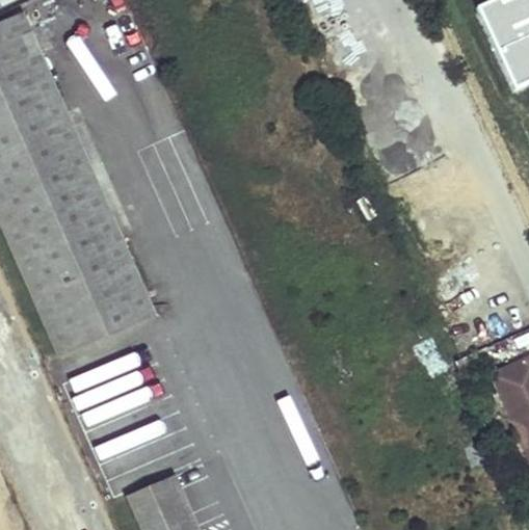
[(0,8),(19,0),(0,0),(0,8)]
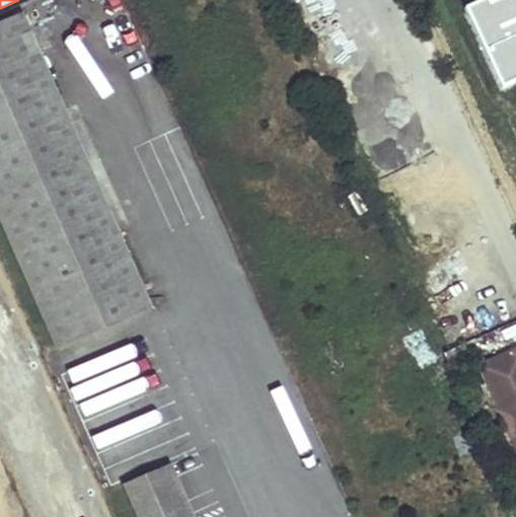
[(20,11),(0,20),(0,220),(55,345),(148,303),(20,11)]
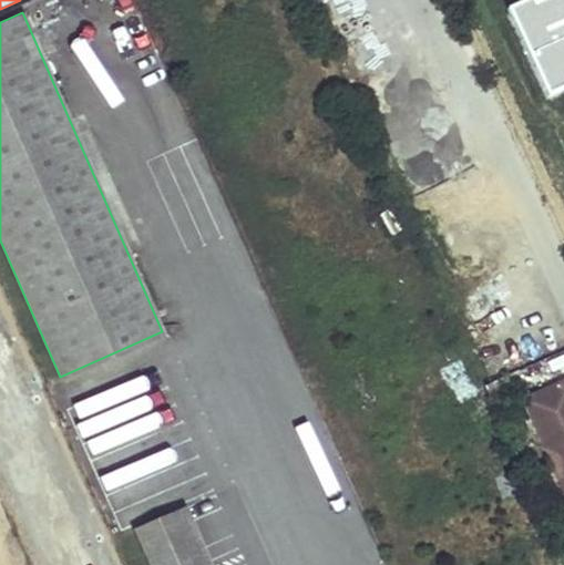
[(563,488),(563,376),(522,396),(563,488)]
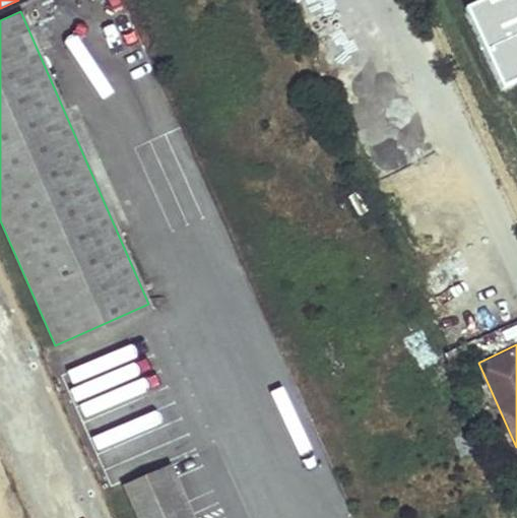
[(188,517),(166,465),(124,482),(139,517),(188,517)]
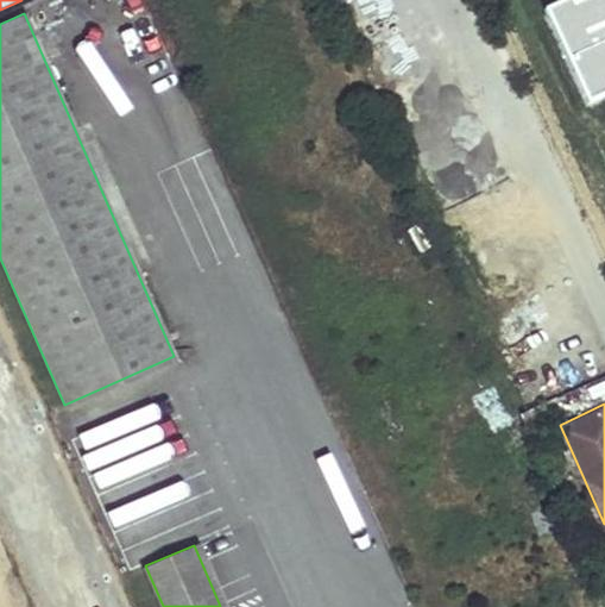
[(0,606),(17,606),(0,563),(0,606)]
